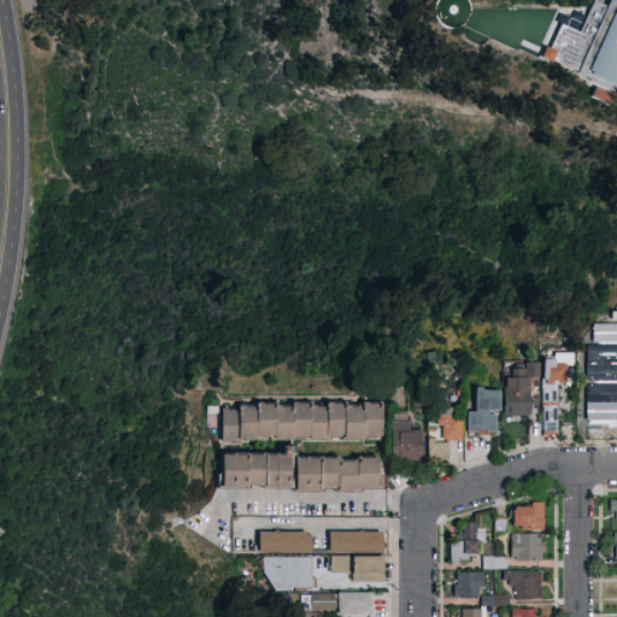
[(542,58),(547,47),(552,48),(563,24),(581,33),(592,9),(595,0),(609,6),(611,0),(616,0),(616,93),(589,81),(591,80),(577,74),(579,72),(554,62),(553,63),(542,58)]
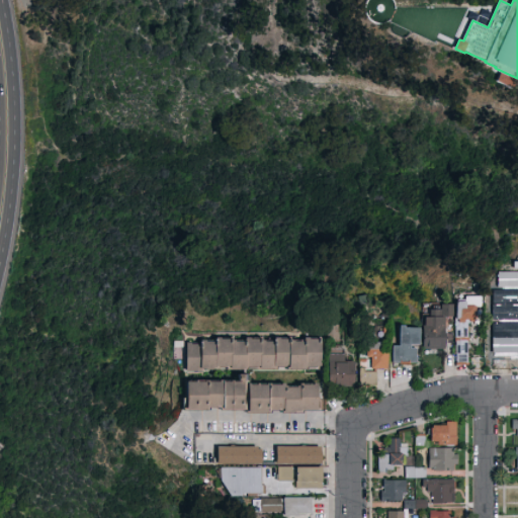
[(496,82),(500,74),(516,81),(512,90),(496,82)]
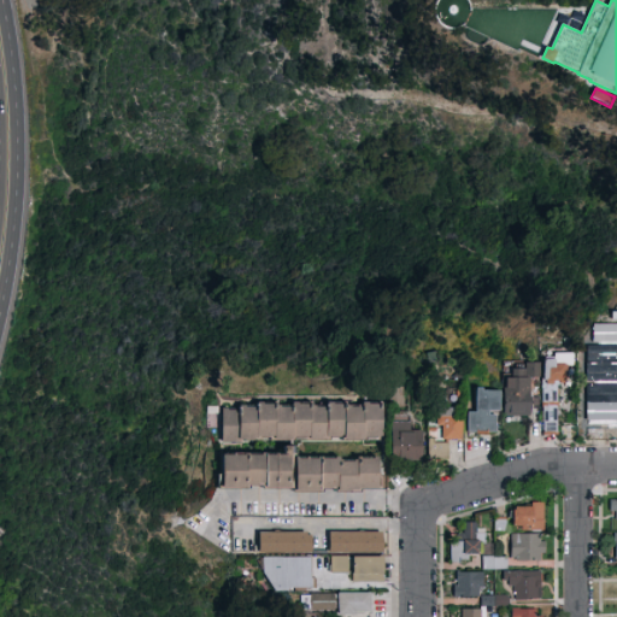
[(556,354),(575,354),(575,366),(568,366),(568,382),(566,382),(566,385),(562,383),(560,387),(559,388),(562,391),(562,393),(559,395),(559,403),(560,403),(560,409),(559,409),(559,436),(545,436),(545,433),(546,433),(546,422),(545,422),(545,409),(544,409),(544,403),(545,404),(544,378),(545,378),(545,360),(547,360),(547,358),(556,358),(556,354)]
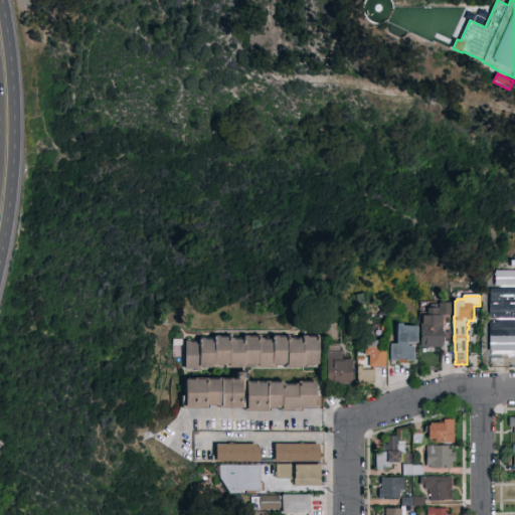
[(441,303),(453,303),(453,315),(445,316),(445,348),(421,348),(421,323),(423,323),(423,316),(428,316),(428,309),(441,309),(441,303)]
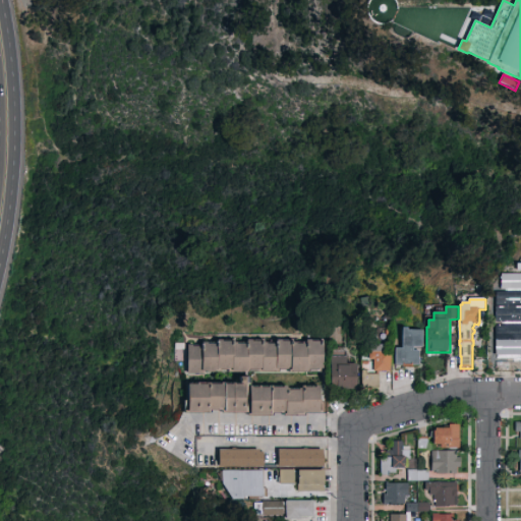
[(331,328),(342,328),(342,337),(343,337),(343,345),(331,345),(331,335),(331,328)]
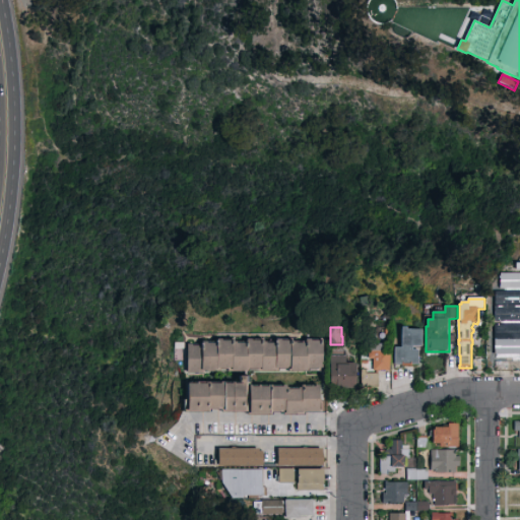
[(395,348),(402,348),(402,327),(408,327),(408,330),(420,330),(423,330),(423,346),(413,346),(413,350),(419,350),(419,365),(413,365),(413,367),(401,367),(401,365),(395,365),(395,348)]
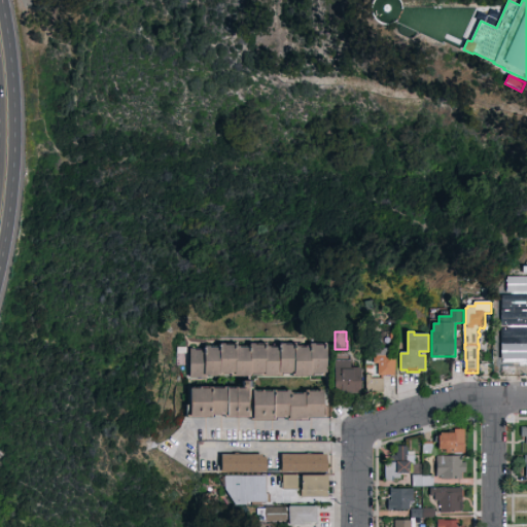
[(221,374),(221,349),(221,347),(221,345),(225,345),(225,346),(235,346),(235,344),(237,344),(237,345),(237,374),(221,374)]
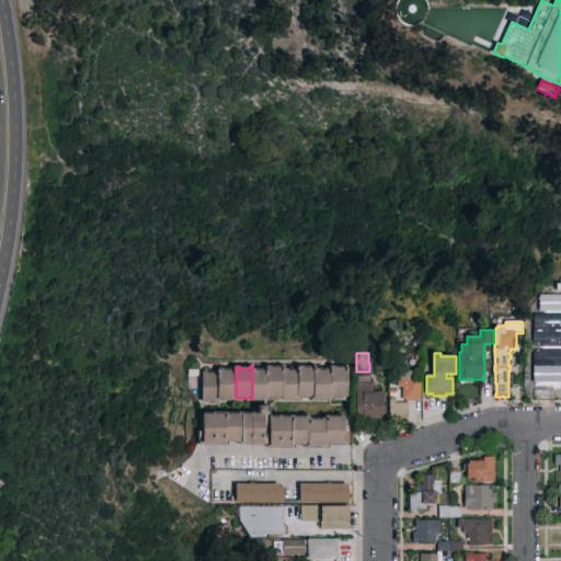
[(267,398),(267,371),(266,371),(266,369),(267,367),(272,367),(272,368),(282,368),(282,366),(284,366),(284,369),(284,398),(270,398),(267,398)]
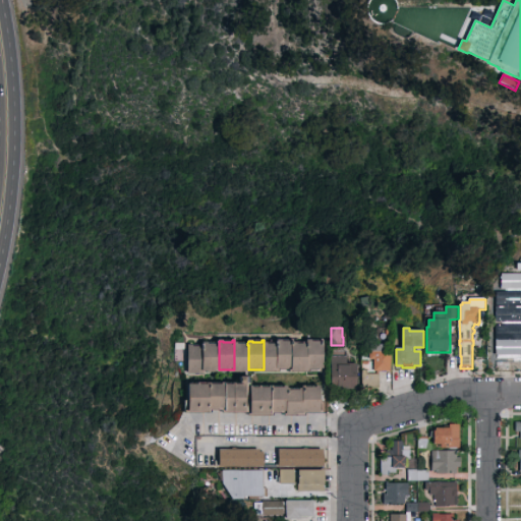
[(292,340),(294,340),(294,343),(297,343),(297,344),(307,344),(308,344),(308,369),(308,372),(292,372),(292,369),(292,342),(292,340)]
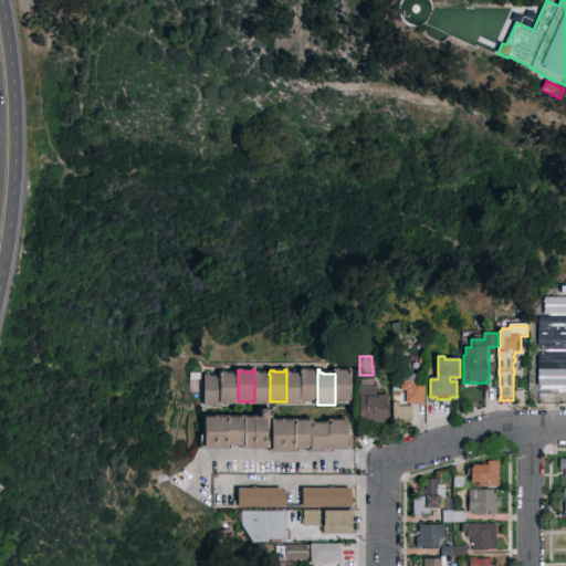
[(254,370),(255,370),(255,373),(259,373),(259,375),(269,375),(270,375),(270,401),(270,404),(266,404),(261,404),(261,402),(254,402),(254,401),(254,370)]
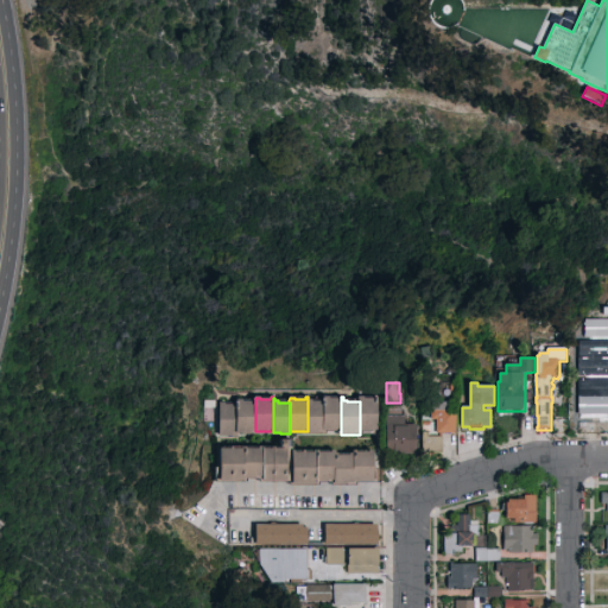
[(323,398),(329,398),(329,399),(341,399),(341,431),(323,431),(323,403),(323,398)]
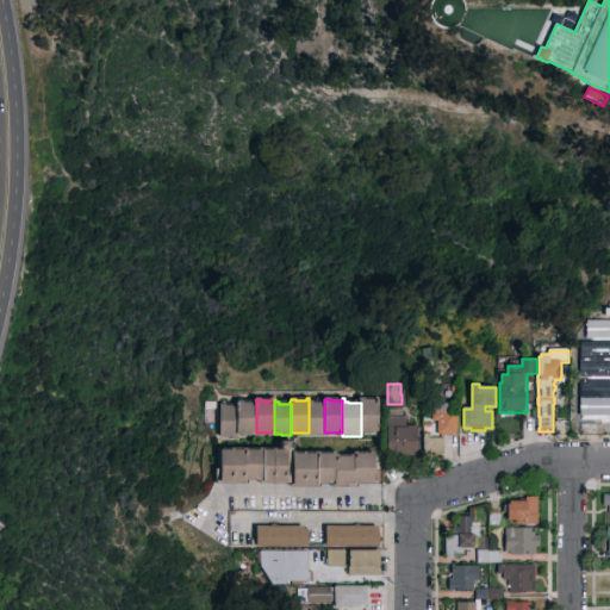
[(360,399),(366,399),(366,400),(377,400),(377,399),(380,399),(380,433),(361,433),(361,403),(360,403),(360,399)]
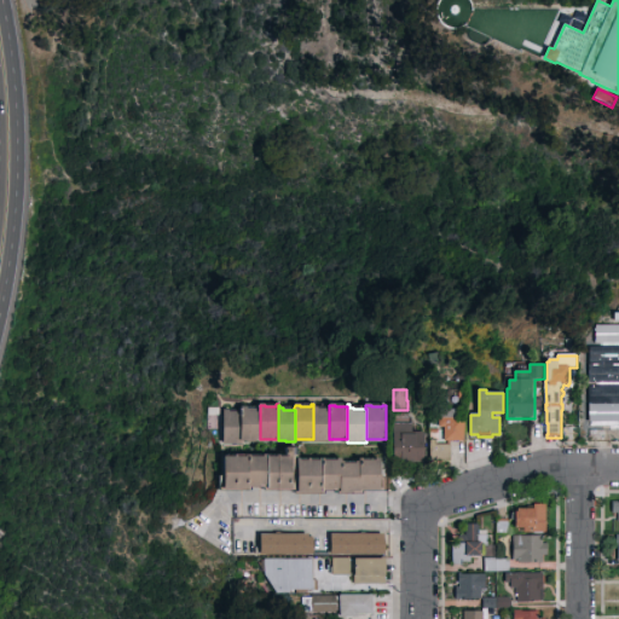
[(224,410),(230,410),(230,412),(242,412),(242,408),(248,408),(248,410),(260,410),(260,439),(260,443),(243,443),(243,445),(224,445),(224,410)]
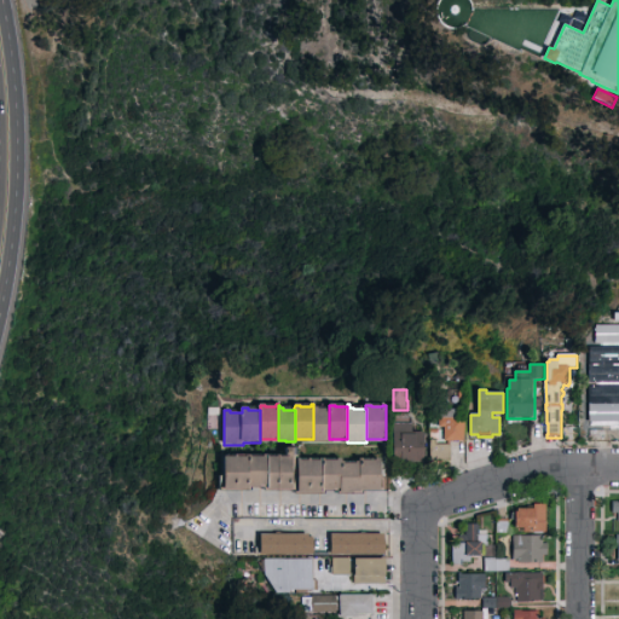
[(313,408),(318,408),(318,410),(329,410),(329,439),(329,441),(313,441),(313,439),(313,408)]
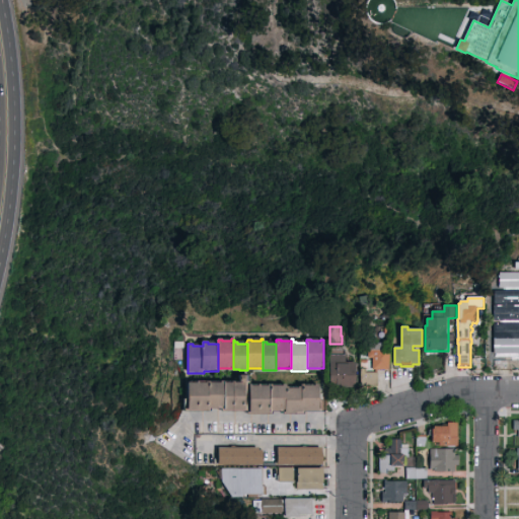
[(369,361),(369,344),(391,344),(391,370),(379,370),(379,373),(373,373),(373,361),(369,361)]
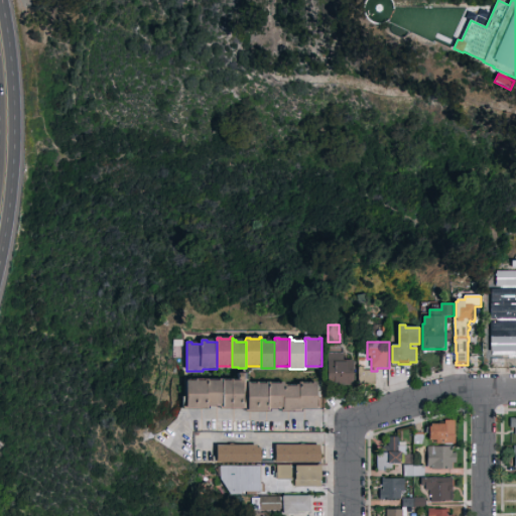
[(331,345),(343,345),(342,354),(345,354),(344,363),(346,363),(346,361),(355,361),(355,387),(330,386),(330,381),(328,381),(329,354),(331,354),(331,345)]
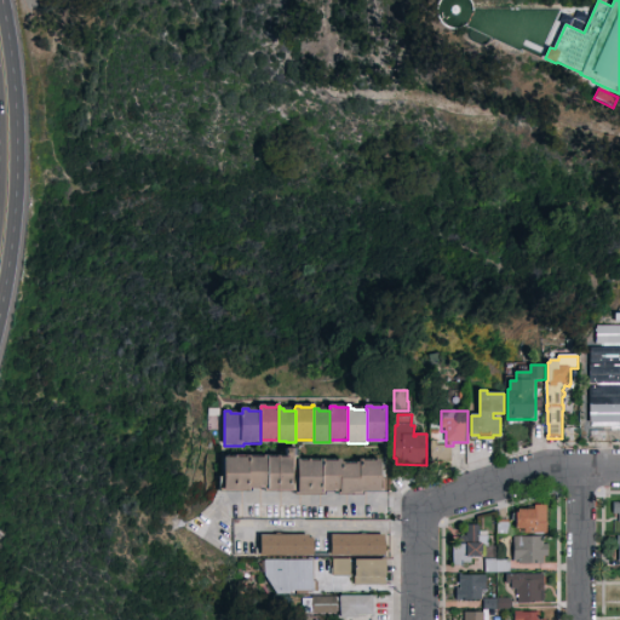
[(224,459),(235,459),(235,457),(237,457),(237,459),(248,459),(248,457),(251,457),(251,459),(263,459),(263,457),(267,457),(267,459),(277,459),(277,457),(280,457),(280,459),(286,459),(286,449),(292,449),(292,442),(296,442),(296,440),(298,440),(298,457),(299,457),(299,461),(309,461),(309,460),(311,460),(311,463),(322,463),(322,460),(325,460),(325,463),(338,463),(338,460),(343,460),(343,463),(344,463),(344,465),(357,465),(357,463),(360,463),(360,460),(363,460),(363,463),(375,463),(375,460),(382,460),(382,491),(361,492),(361,494),(342,494),(342,491),(333,491),(333,492),(323,492),(323,494),(298,494),(298,491),(268,492),(268,487),(260,487),(260,488),(248,488),(248,492),(224,492),(224,459)]
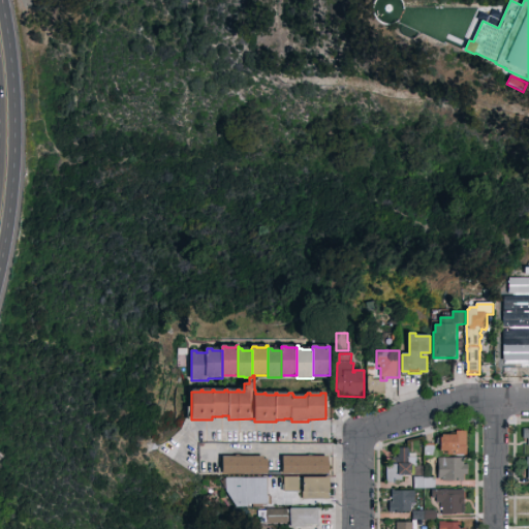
[(369,377),(374,377),(374,380),(386,380),(386,395),(379,395),(379,398),(372,398),(372,395),(369,395),(369,377)]
